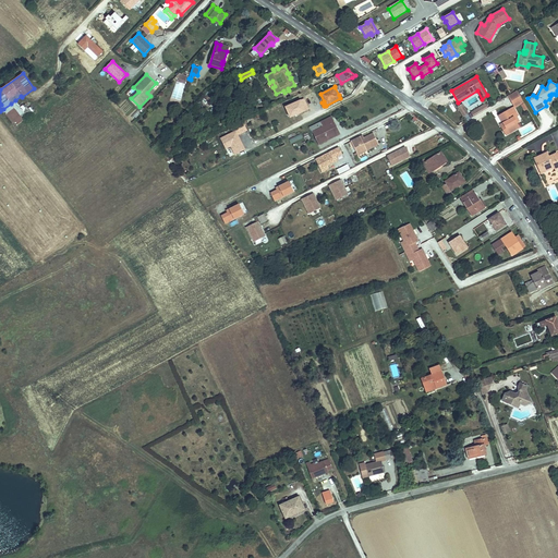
[(292,109),(318,97),(315,91),(290,104),(291,107),(292,109)]
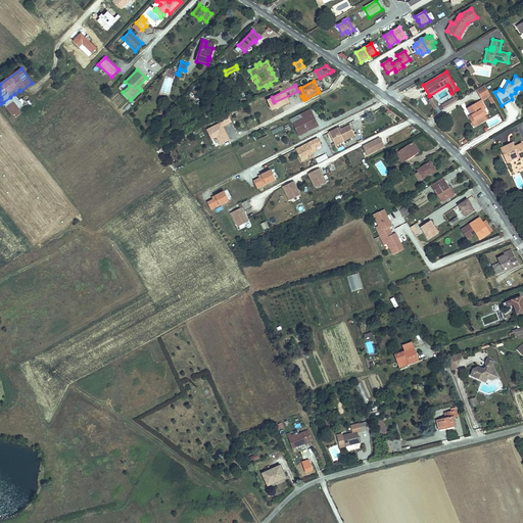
[(488,91),(484,85),(476,90),(480,96),(488,91)]
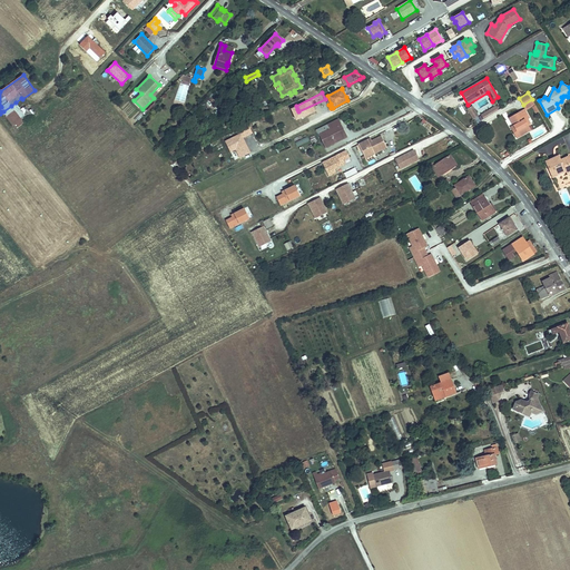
[(526,110),(534,105),(532,99),(523,105),(526,110)]
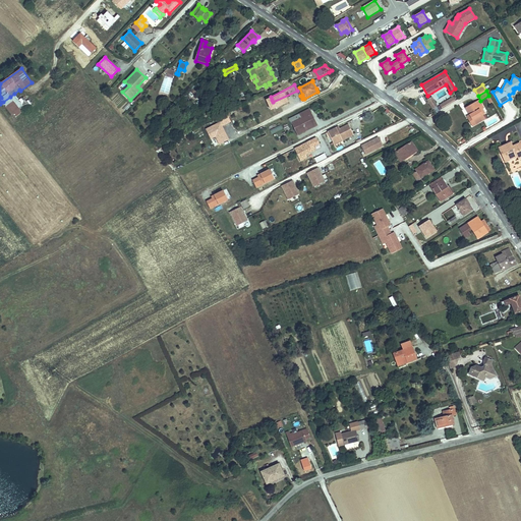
[(19,101),(14,94),(10,97),(12,101),(18,109),(22,106),(18,101),(19,101)]
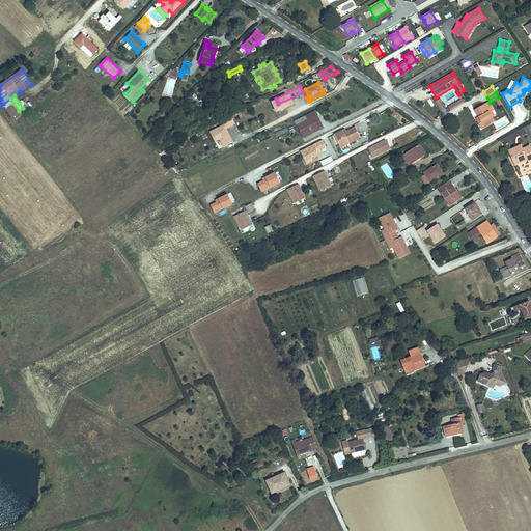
[(3,104),(6,108),(12,103),(10,99),(3,104)]
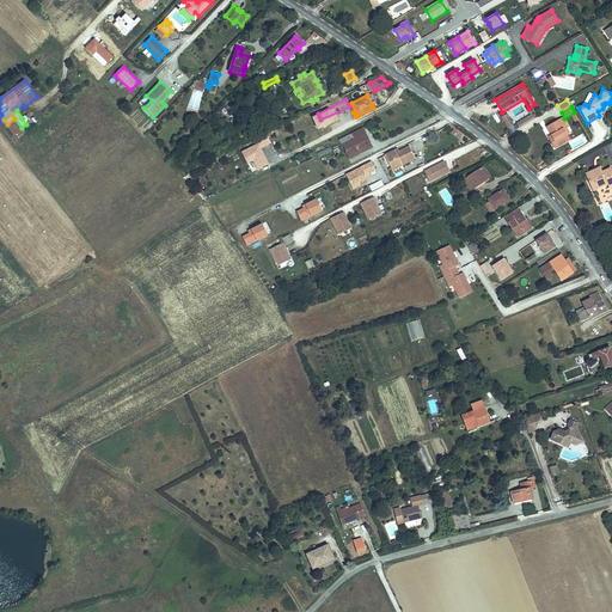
[(19,136),(38,121),(38,120),(37,121),(35,117),(31,120),(28,114),(22,118),(26,124),(22,128),(14,118),(7,124),(6,124),(13,135),(17,133),(19,136)]
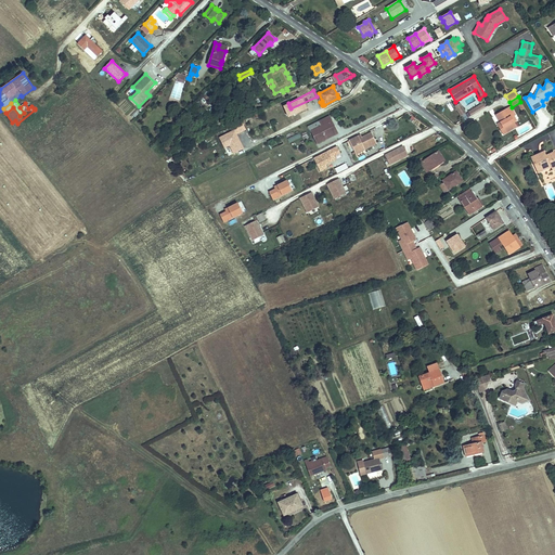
[(466,113),(461,103),(455,106),(461,116),(466,113)]
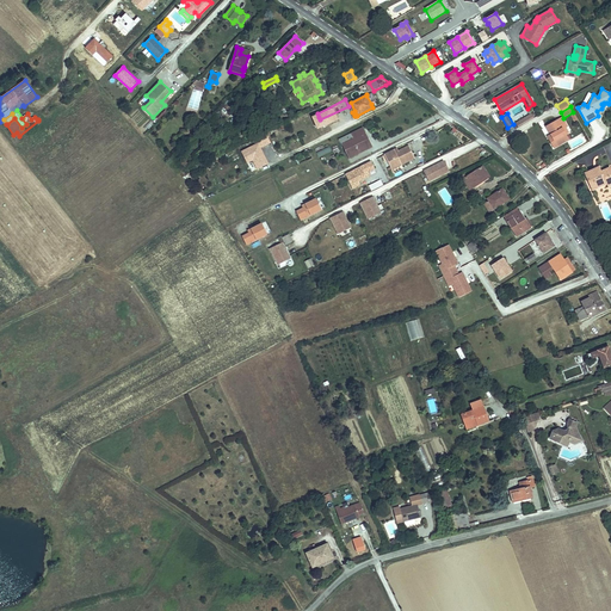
[(531,121),(529,116),(517,123),(519,128),(531,121)]
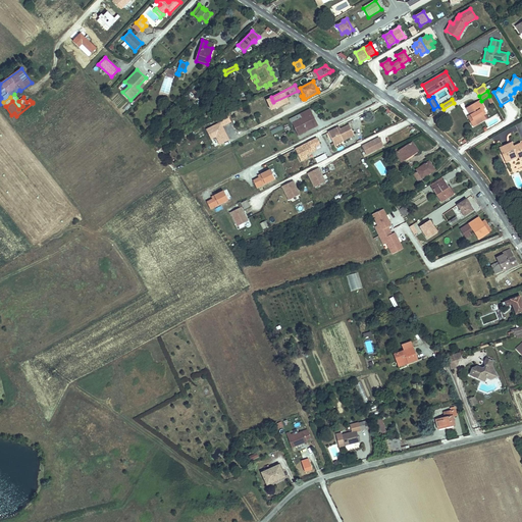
[(482,114),(480,110),(483,108),(484,108),(480,101),(476,103),(477,105),(473,107),(471,105),(467,108),(472,117),(469,119),(473,126),(485,119),(482,114)]
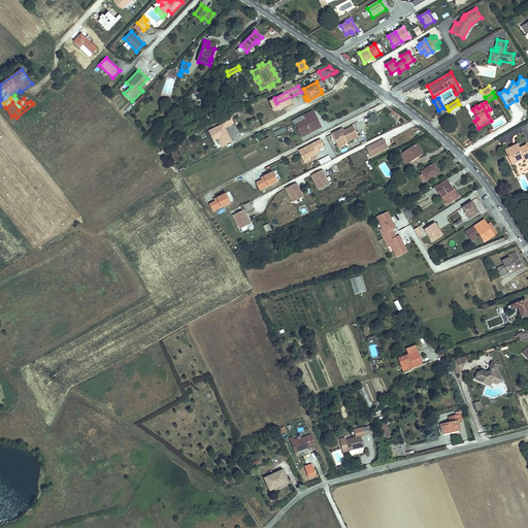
[(129,104),(124,109),(127,112),(132,107),(129,104)]
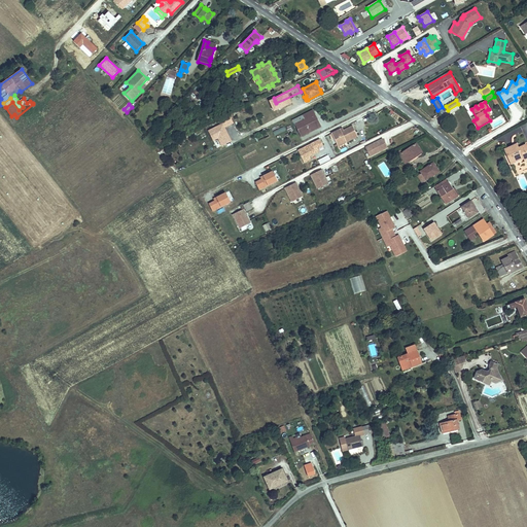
[(318,128),(315,121),(317,119),(313,110),(303,115),(305,119),(295,125),(301,137),(318,128)]
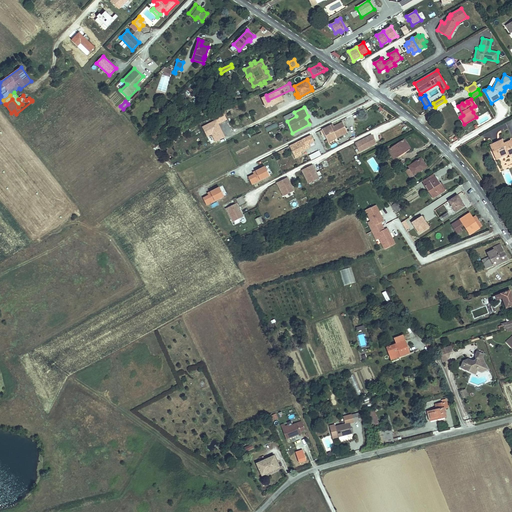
[(287,121),(296,116),(294,112),(283,117),(287,121)]
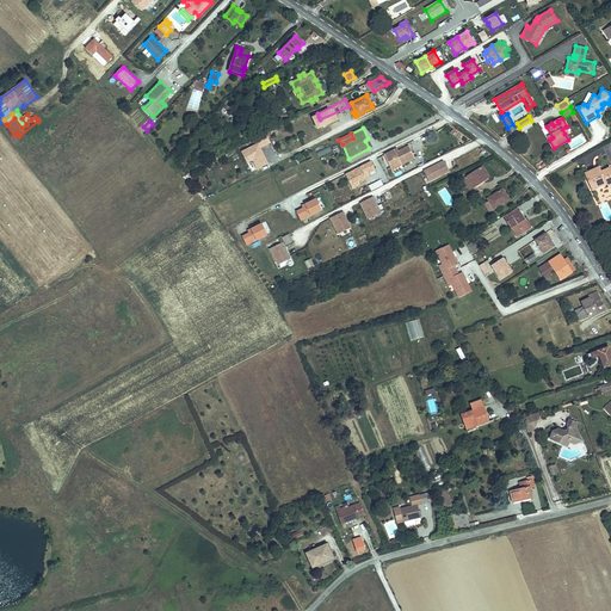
[(252,161),(255,170),(269,164),(258,142),(240,152),(247,164),(252,161)]
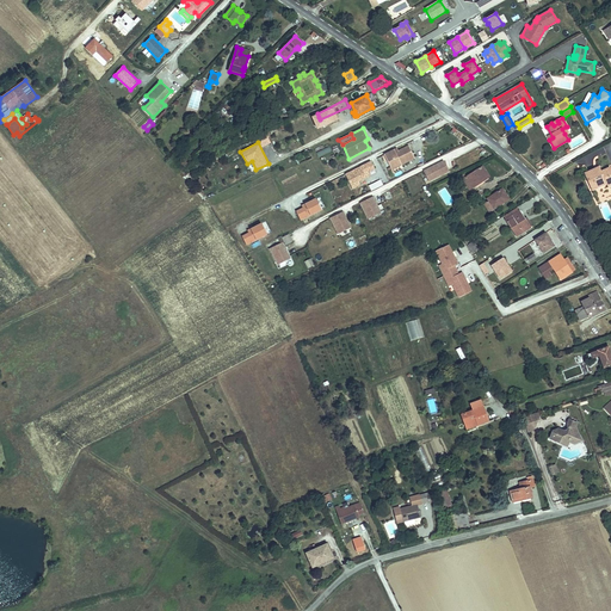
[(329,146),(316,152),(318,156),(331,150),(329,146)]
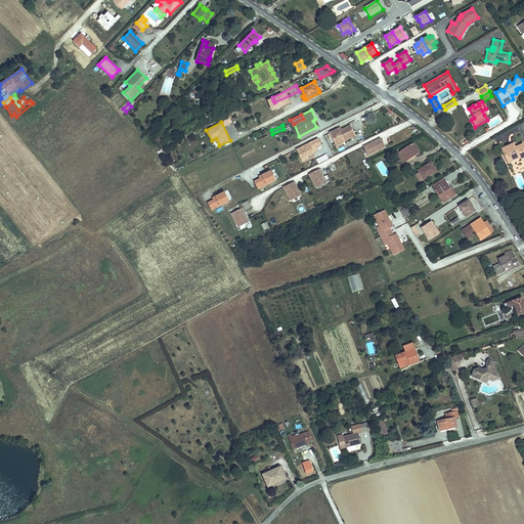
[(344,141),(355,135),(350,125),(342,130),(339,131),(338,129),(330,133),(335,143),(341,140),(341,139),(342,138),(344,141)]
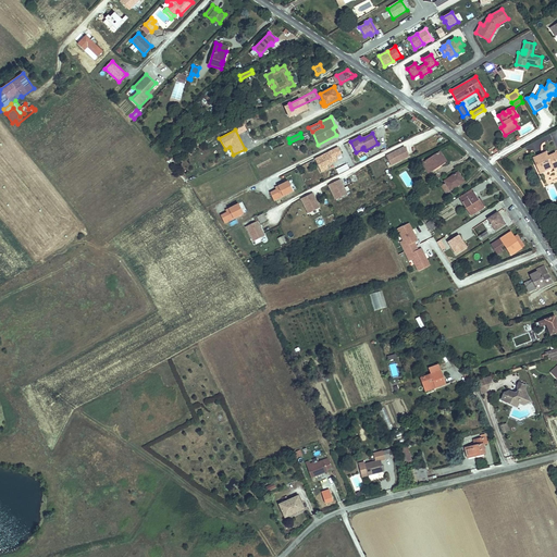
[(336,157),(342,153),(338,147),(329,152),(333,162),(337,160),(336,157)]
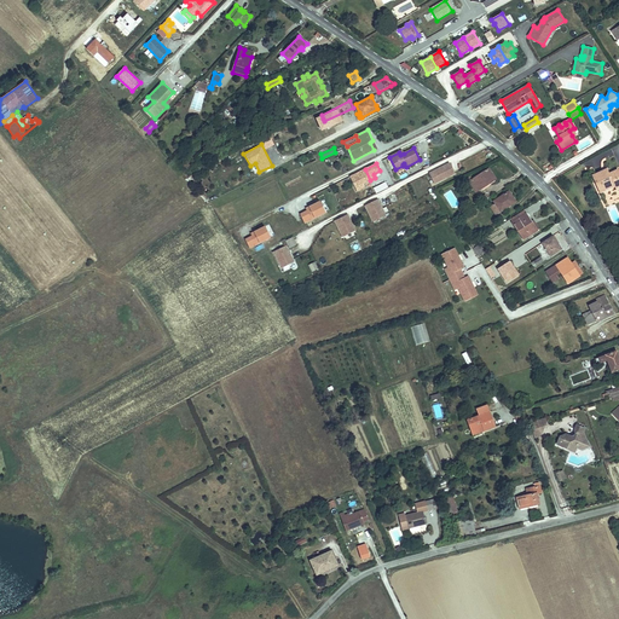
[(434,184),(455,173),(449,163),(429,173),(434,184)]
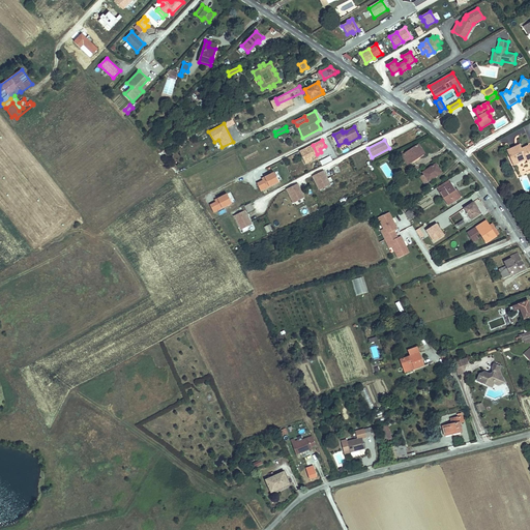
[(407,165),(424,153),(418,144),(405,153),(402,155),(407,165)]
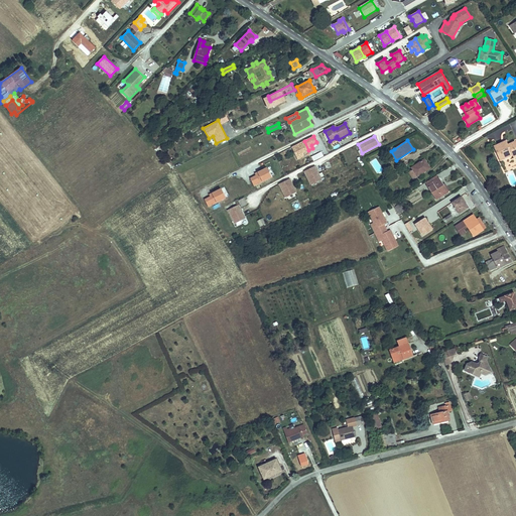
[(308,149),(304,141),(299,143),(301,147),(300,147),(302,152),(308,149)]
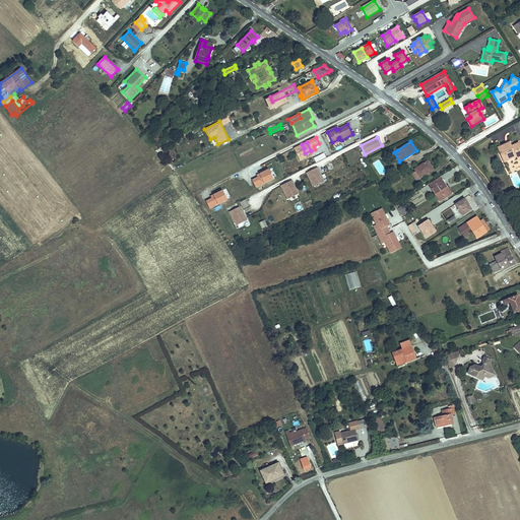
[(499,147),(505,159),(514,154),(516,157),(519,154),(519,144),(519,142),(512,145),(511,142),(499,147)]
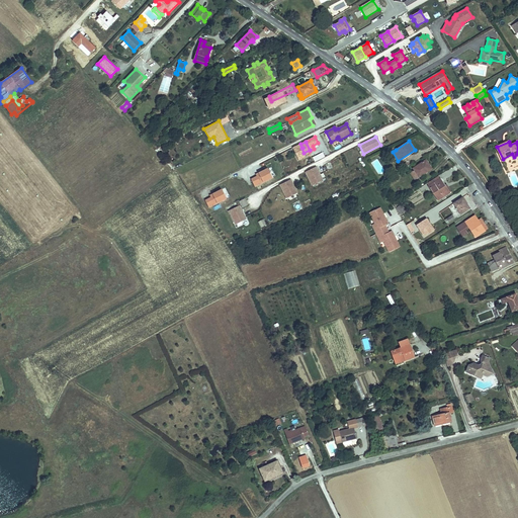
[(305,154),(301,148),(294,152),(297,157),(305,154)]
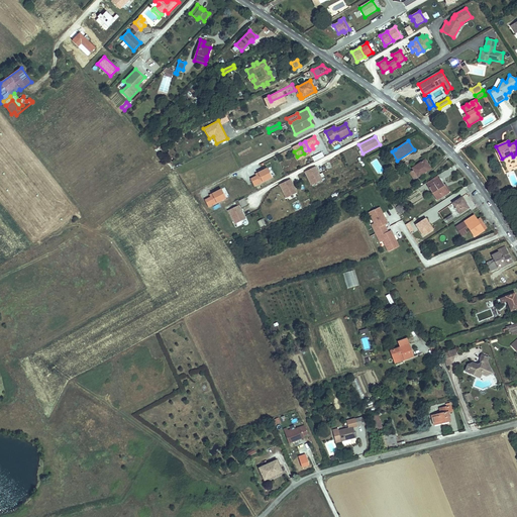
[(314,162),(324,157),(322,152),(312,158),(314,162)]
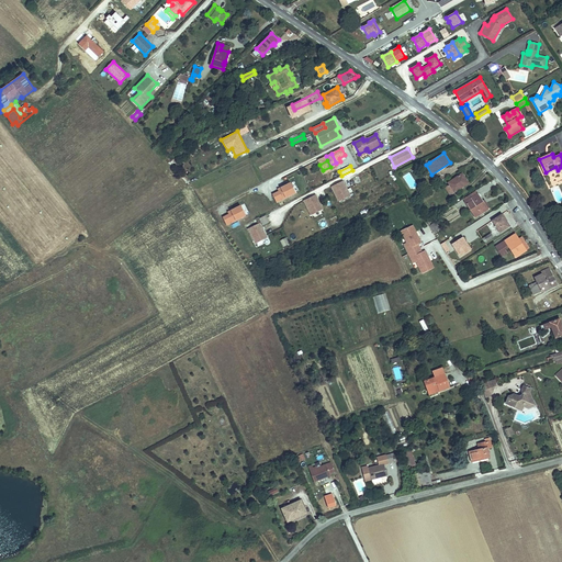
[(450,195),(469,183),(462,173),(448,182),(450,186),(446,188),(450,195)]
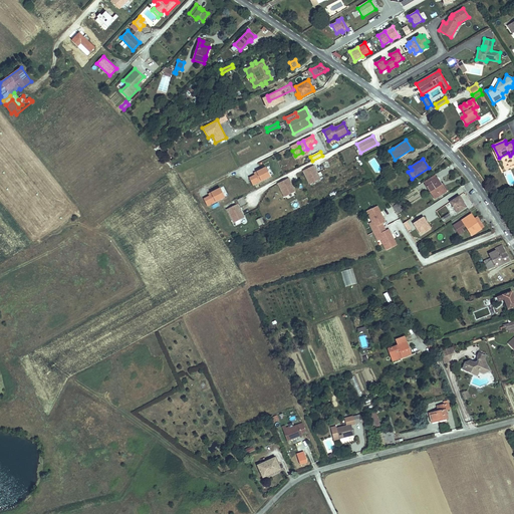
[(320,179),(313,166),(303,171),(309,184),(320,179)]
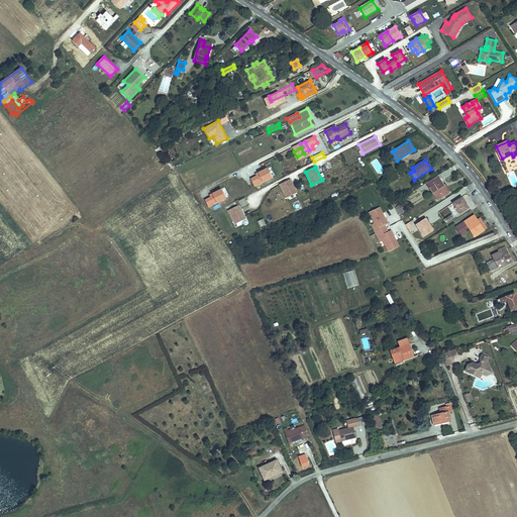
[(249,176),(253,186),(273,178),(268,168),(249,176)]
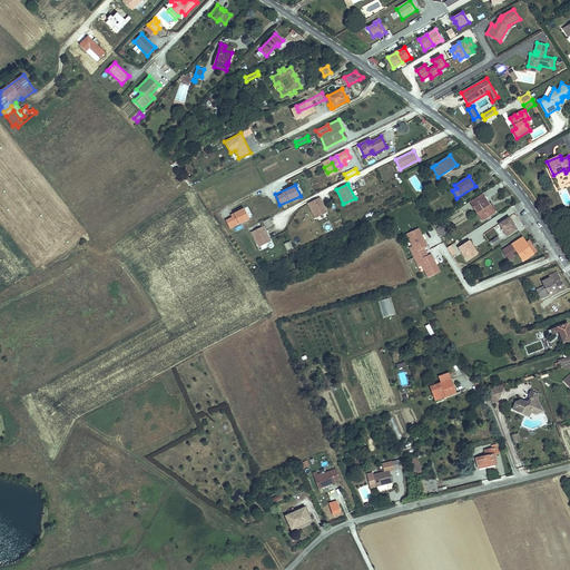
[(472,205),(484,197),(482,194),(470,202),(472,205)]
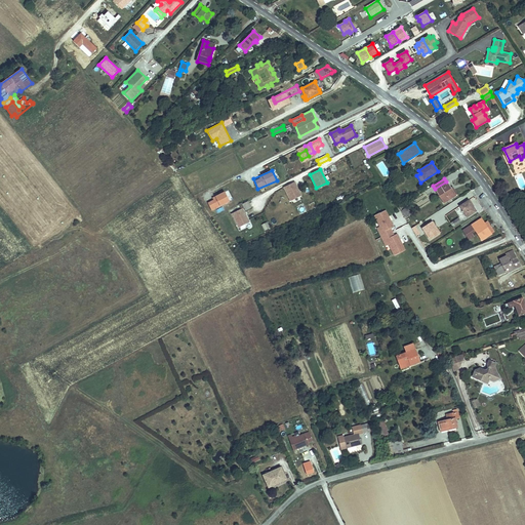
[(454,197),(449,189),(450,188),(446,182),(435,189),(444,203),(454,197)]
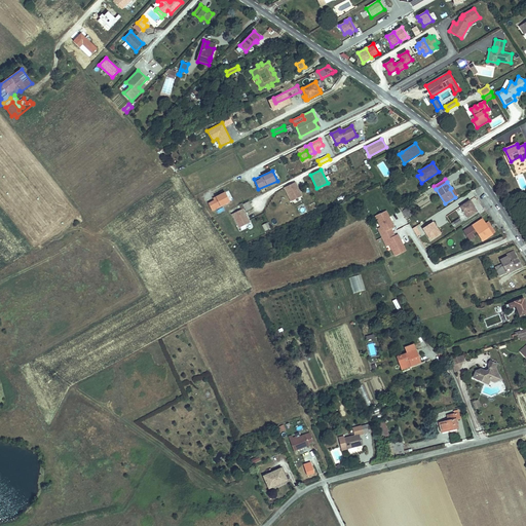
[(302,195),(295,183),(285,188),(291,201),(302,195)]
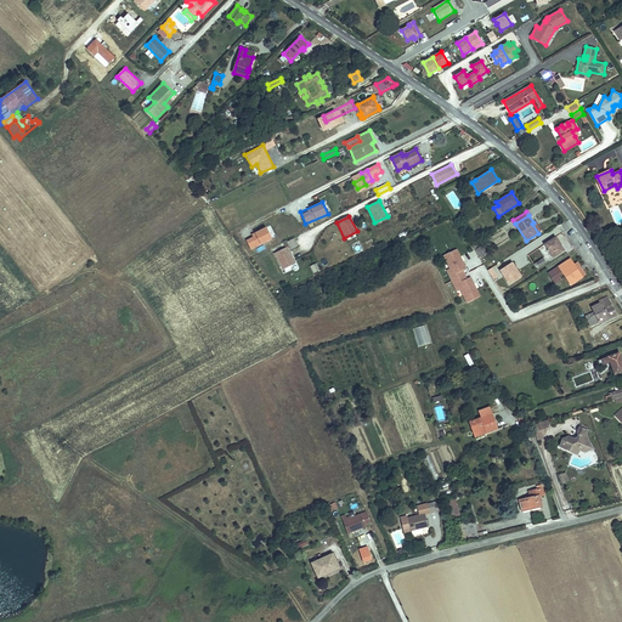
[(250,249),(272,238),(266,226),(244,237),(250,249)]
